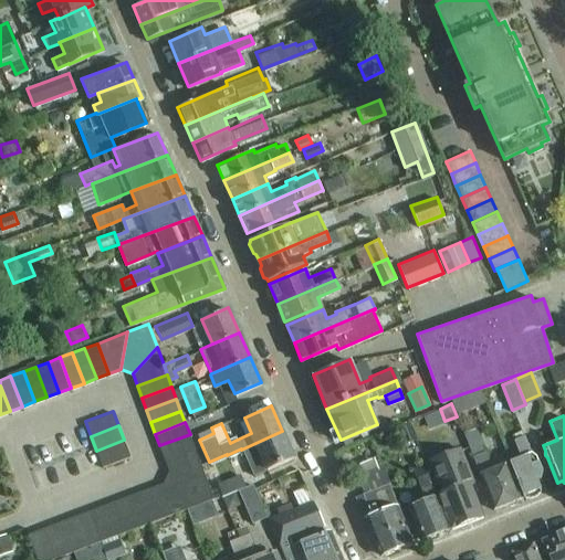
[(463,431),(472,455),(493,508),(505,503),(509,504),(514,503),(515,499),(520,497),(506,463),(492,468),(475,425),(463,431)]
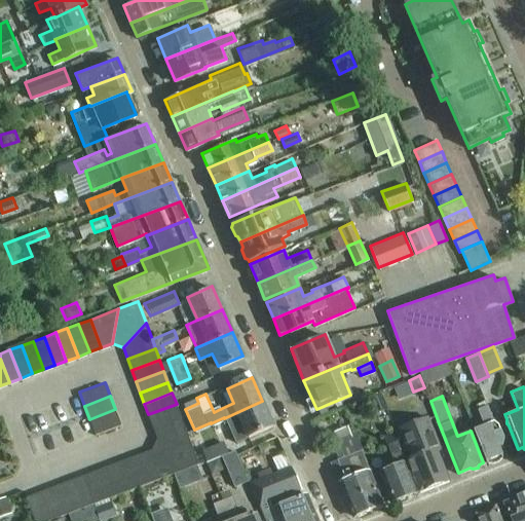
[(237,412),(248,435),(272,424),(262,401),(237,412)]
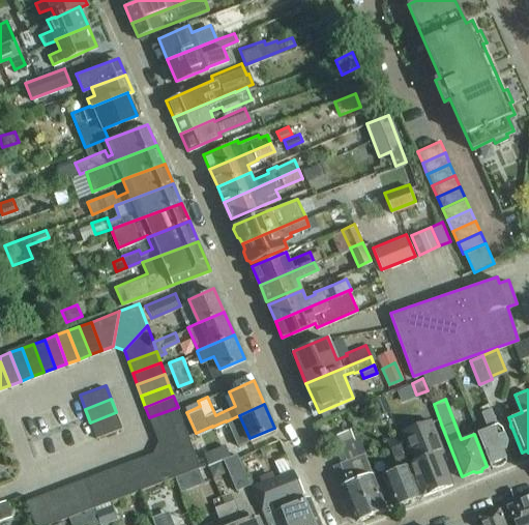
[(149,417),(153,429),(182,418),(178,407),(149,417)]
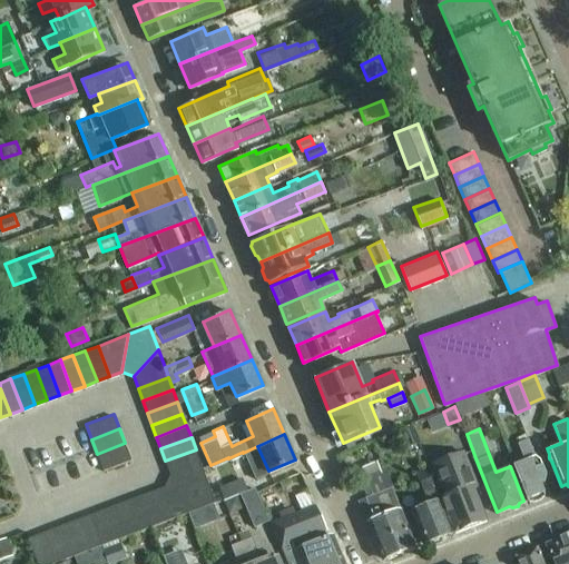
[(528,500),(533,500),(540,497),(543,493),(539,482),(545,480),(546,473),(540,458),(535,454),(528,437),(518,442),(525,461),(513,465),(522,488),(523,487),(528,500)]
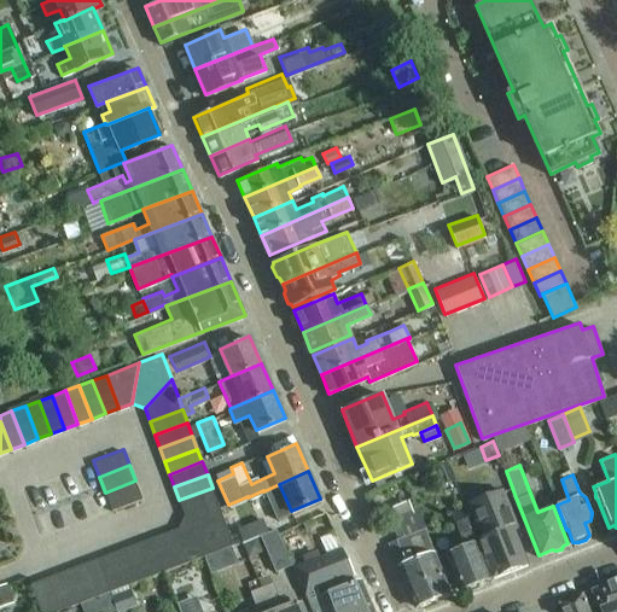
[(135,481),(105,493),(111,508),(141,497),(135,481)]
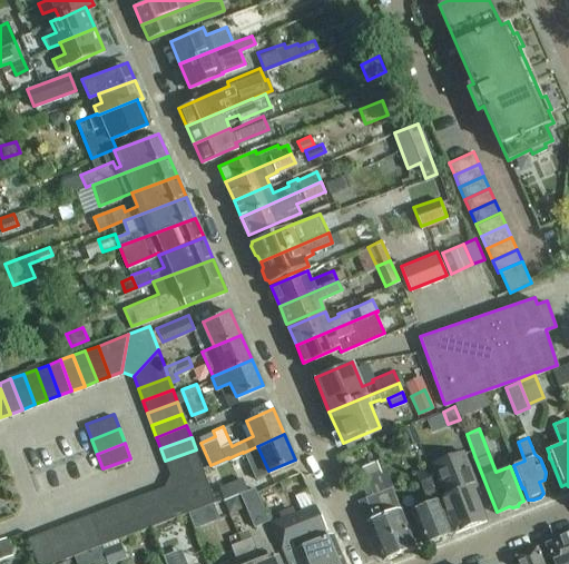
[(165,461),(169,473),(207,480),(196,449),(165,461)]
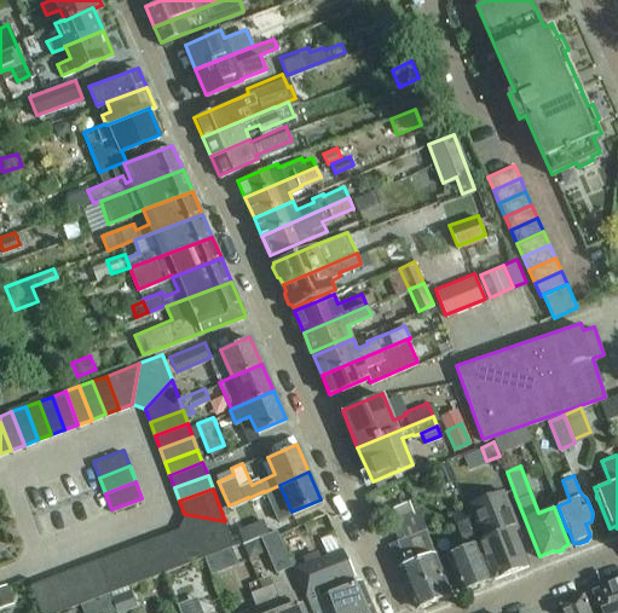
[(479,539),(494,577),(527,564),(513,527),(518,526),(503,489),(469,502),(483,537),(479,539)]
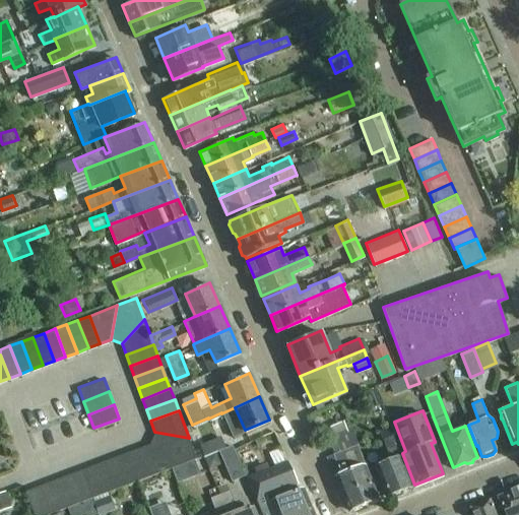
[(334,452),(333,453),(340,472),(334,475),(347,507),(352,509),(378,499),(358,444),(359,444),(351,426),(332,433),(334,438),(330,440),(334,452)]
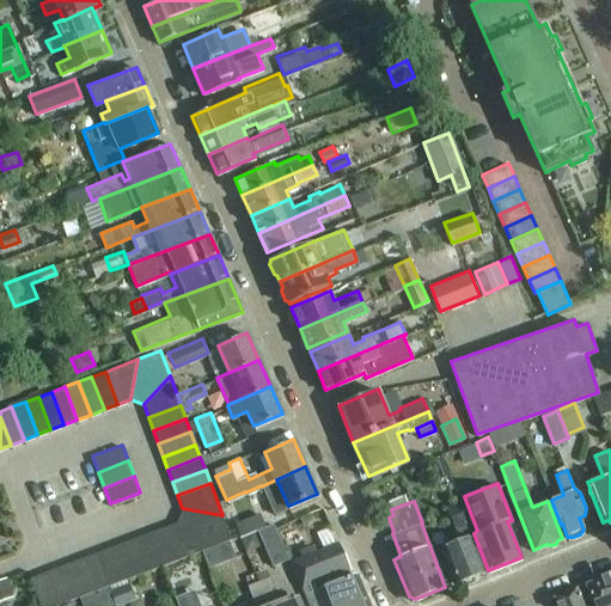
[(443,548),(456,582),(486,571),(458,502),(447,506),(460,540),(443,548)]
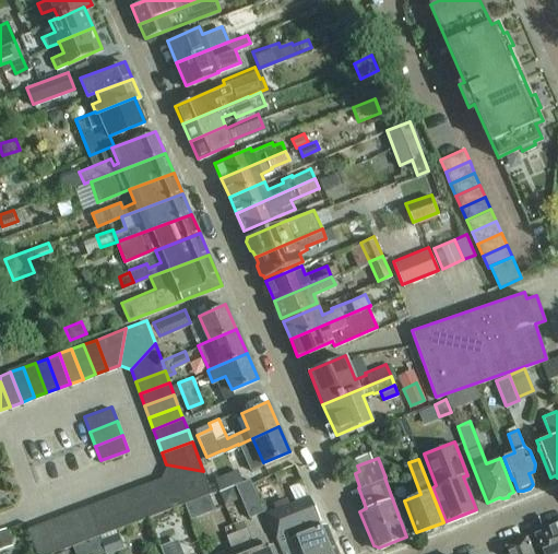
[(166,464),(161,476),(190,499),(197,496),(211,492),(203,471),(166,464)]
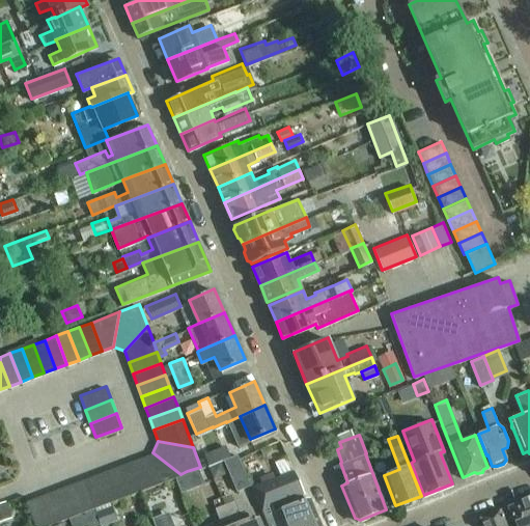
[(207,464),(223,458),(228,455),(224,443),(203,452),(207,464)]
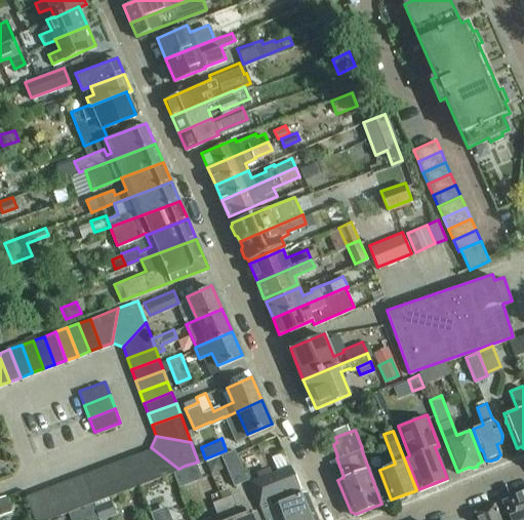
[(151,447),(139,451),(150,479),(173,471),(178,469),(151,447)]
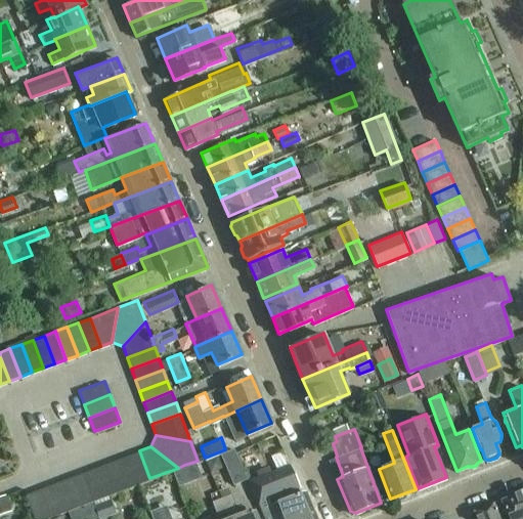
[(225,449),(220,451),(232,483),(247,477),(233,446),(225,449)]
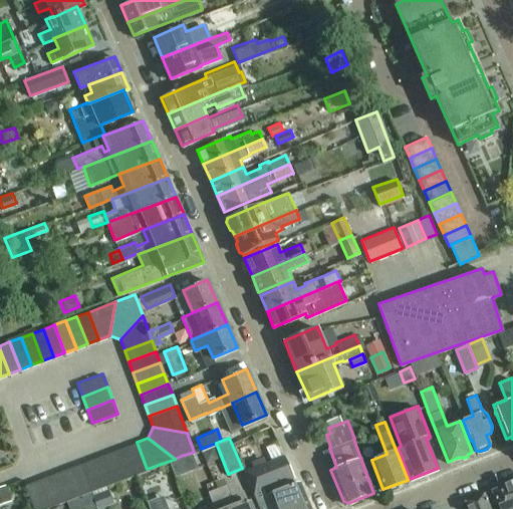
[(137,442),(125,446),(136,473),(147,469),(137,442)]
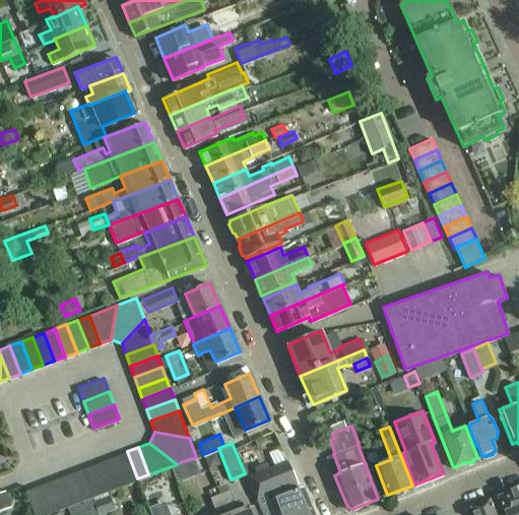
[(127,451),(116,455),(126,484),(137,478),(127,451)]
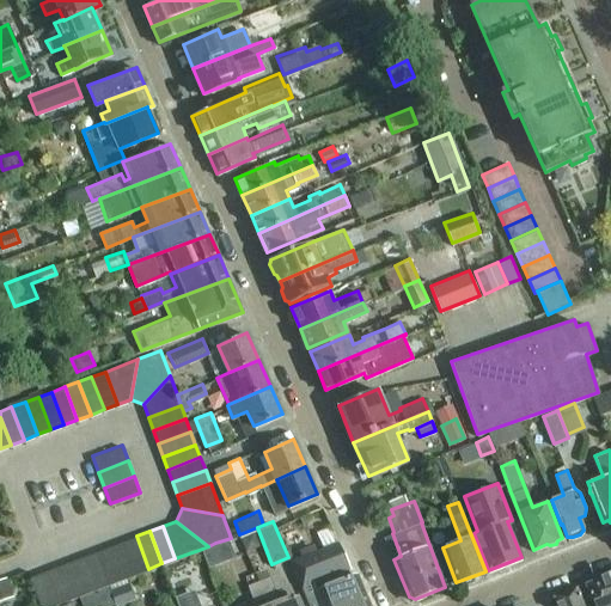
[(136,536),(122,540),(135,574),(148,569),(136,536)]
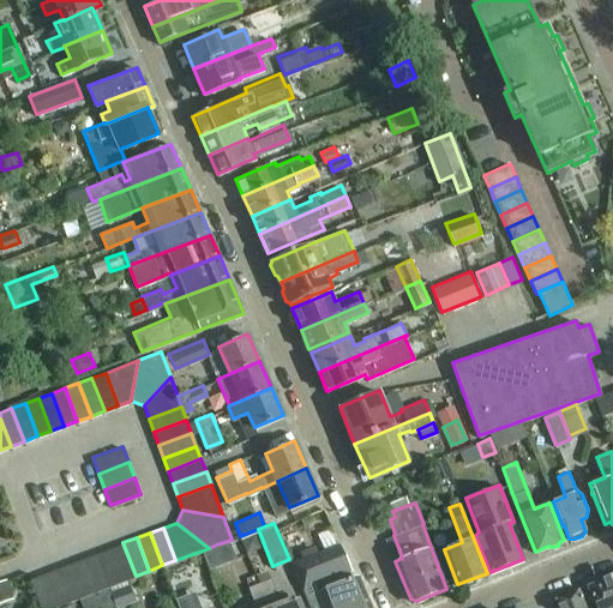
[(122,542),(109,548),(122,581),(136,576),(122,542)]
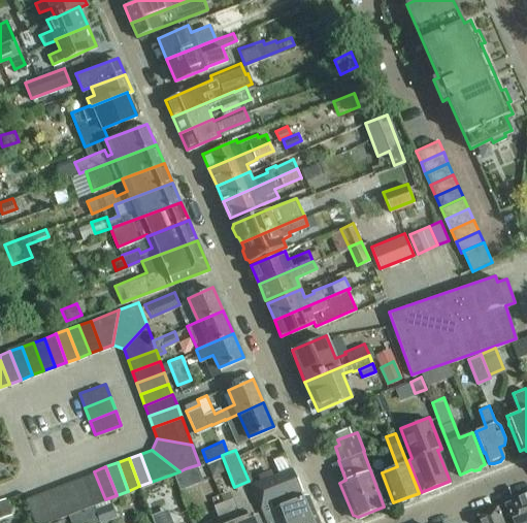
[(251,483),(268,522),(319,522),(307,494),(272,510),(270,503),(301,490),(291,467),(251,483)]
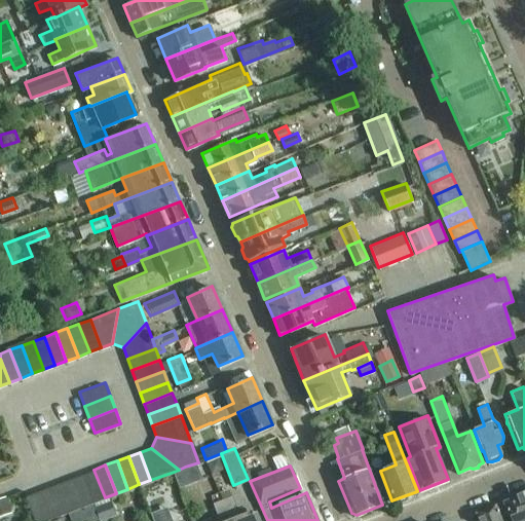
[(174,472),(179,485),(190,481),(185,467),(179,470),(174,472)]
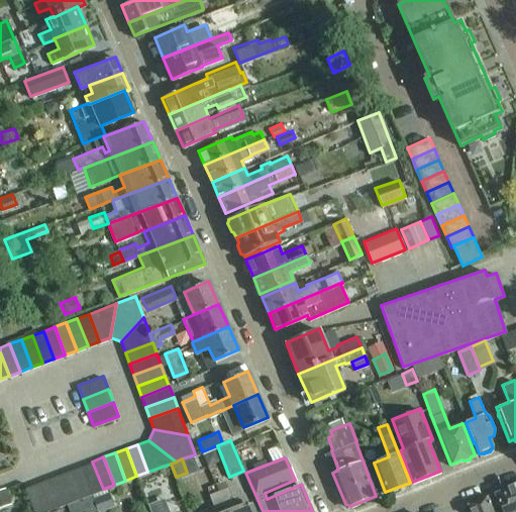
[(92,462),(81,466),(92,493),(103,489),(92,462)]
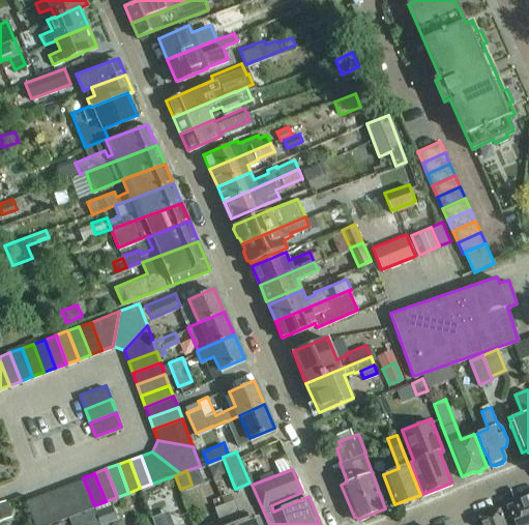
[(83,477),(71,482),(82,509),(94,505),(83,477)]
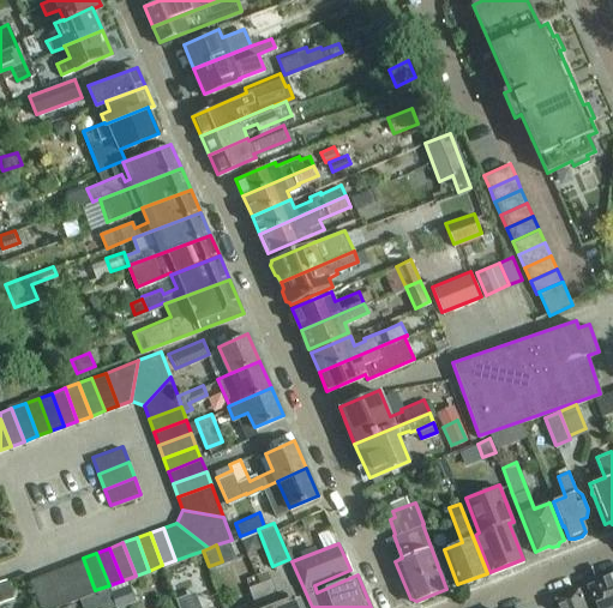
[(83,558),(70,563),(82,596),(95,590),(83,558)]
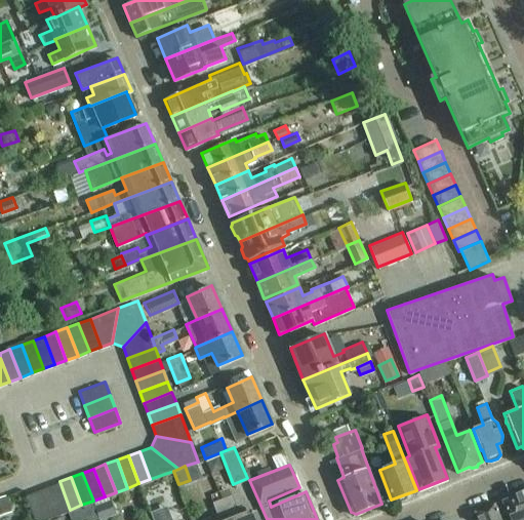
[(59,481),(48,485),(58,514),(70,510),(59,481)]
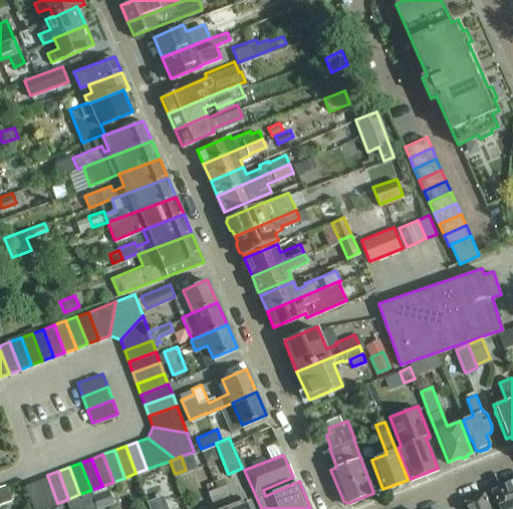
[(47,475),(36,480),(46,507),(57,503),(47,475)]
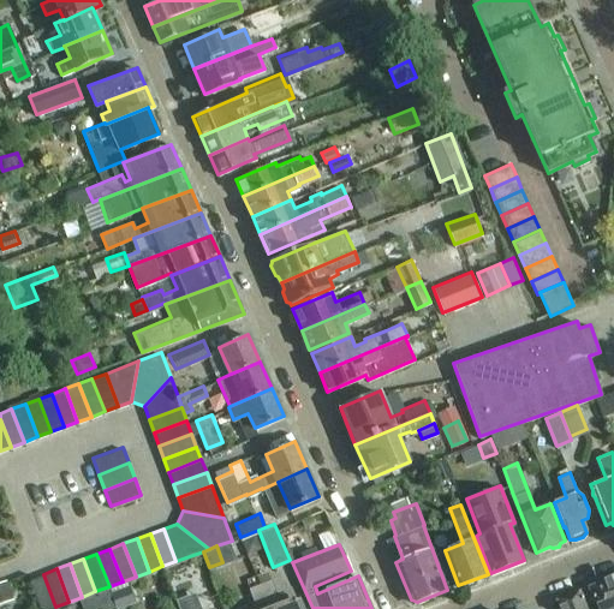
[(266,598),(269,608),(299,608),(296,598),(281,604),(268,571),(257,574),(261,583),(266,597),(266,598)]
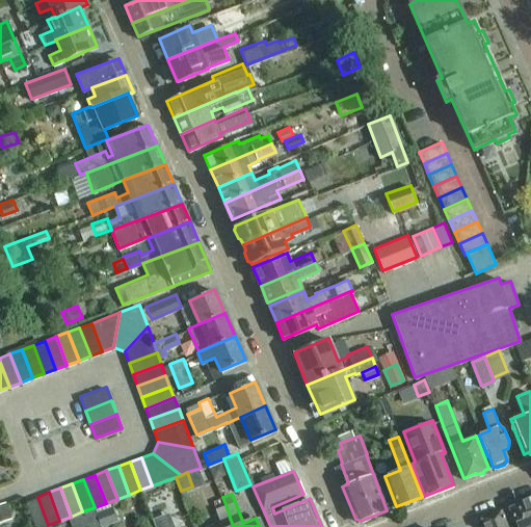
[(42,526),(48,525),(37,497),(25,501),(34,526),(42,526)]
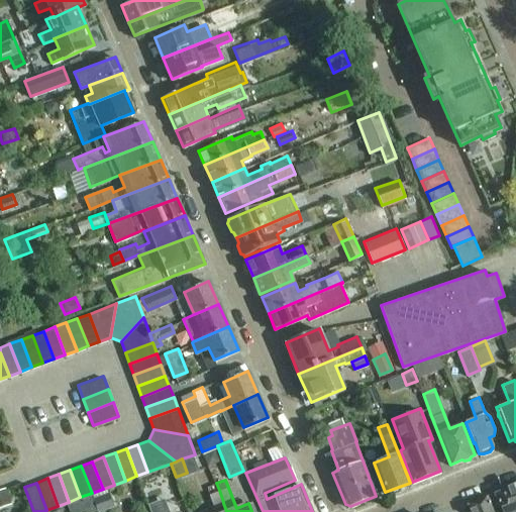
[(515,511),(515,488),(515,485),(495,493),(502,511),(515,511)]
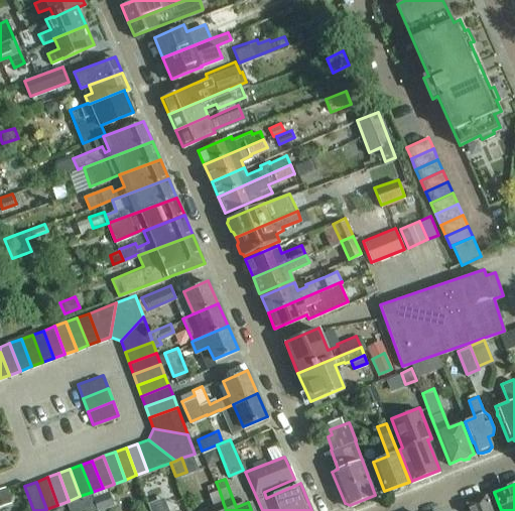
[(5,485),(0,487),(0,505),(11,501),(5,485)]
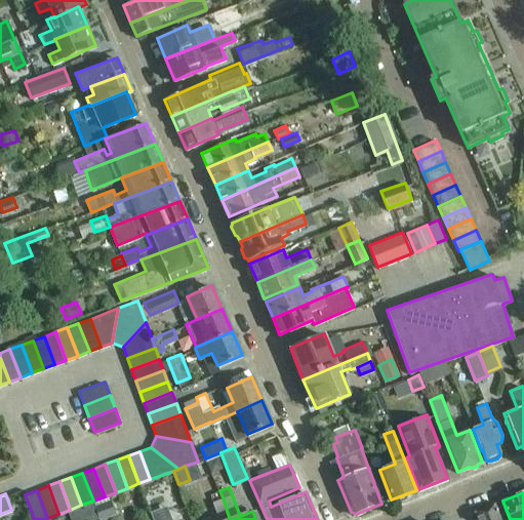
[(217,514),(227,511),(227,510),(223,497),(212,502),(217,514)]
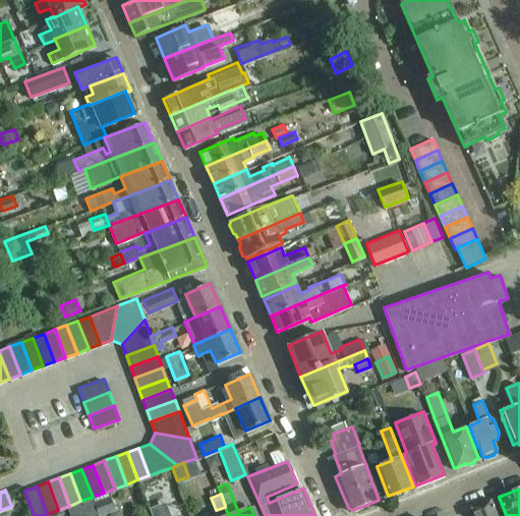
[(94,501),(99,515),(114,509),(109,495),(94,501)]
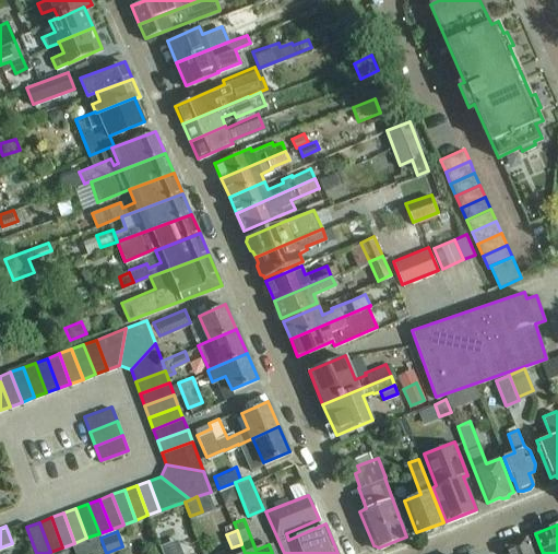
[(506,545),(508,553),(533,553),(527,537),(506,545)]
